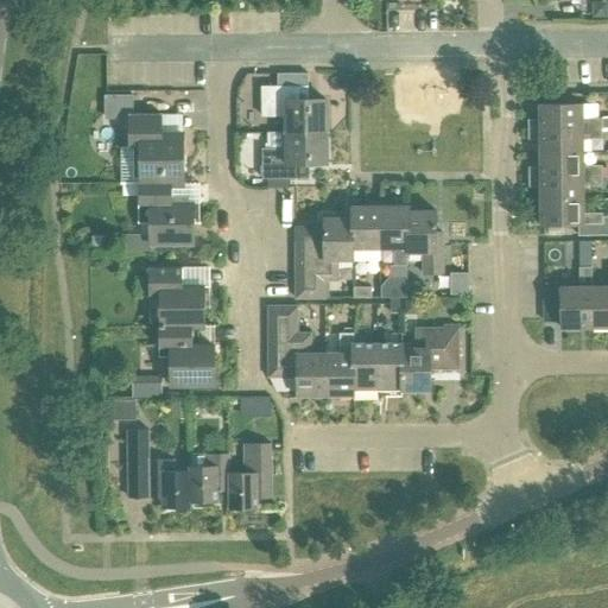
[(144,76),(165,76),(165,63),(144,64),(144,76)]
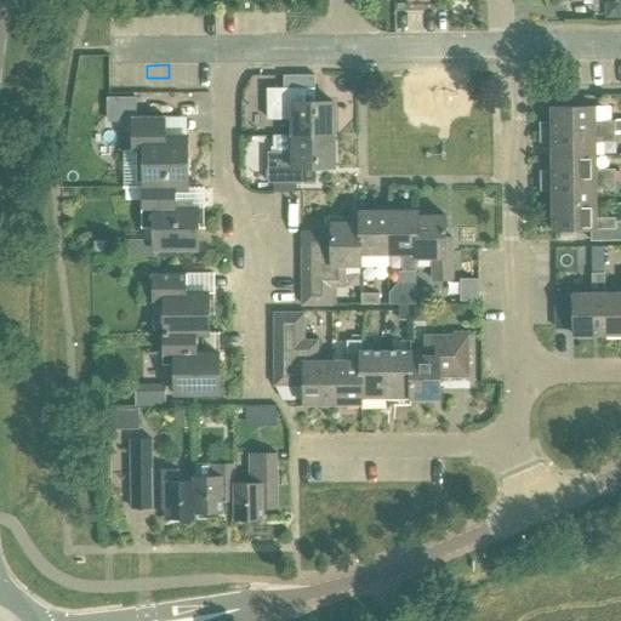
[(315,75),(284,77),(284,90),(268,90),(268,120),(292,119),(292,136),(334,136),(334,103),(306,103),(306,90),(315,90),(315,75)]
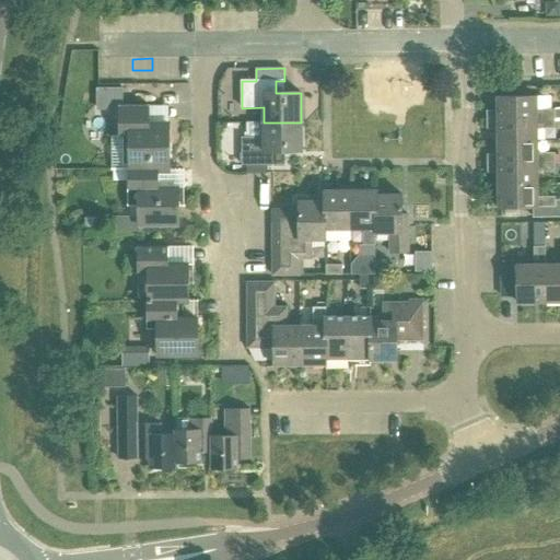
[(127,172),(159,172),(168,172),(168,124),(149,124),(149,105),(123,105),(123,88),(96,88),(96,111),(118,111),(118,137),(123,137),(123,164),(128,164),(127,172)]
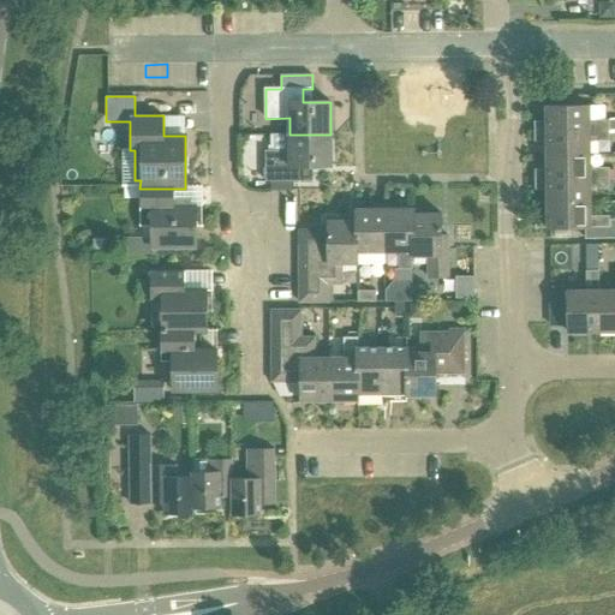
[(593,102),(593,117),(614,118),(614,102),(593,102)]
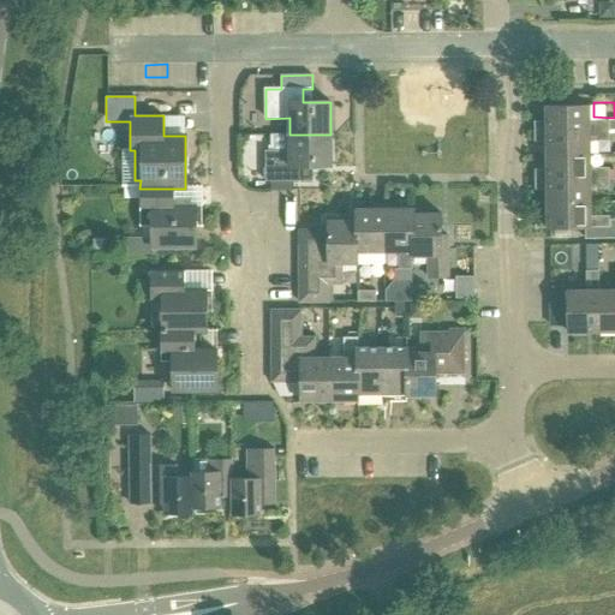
[(536,132),(608,131),(608,120),(590,121),(589,107),(547,107),(548,121),(536,121),(536,132)]
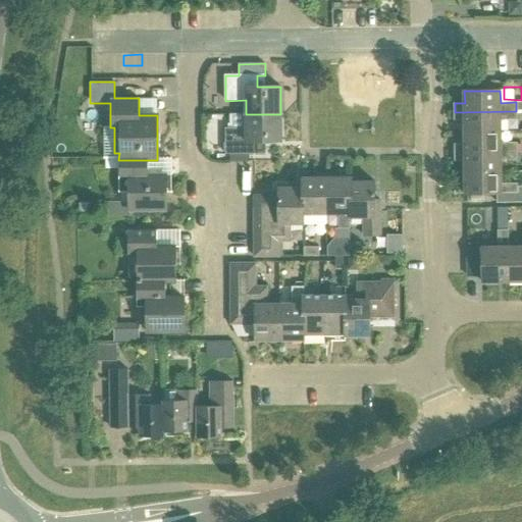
[(465,133),(501,132),(501,120),(516,119),(516,111),(455,112),(455,120),(465,120),(465,133)]
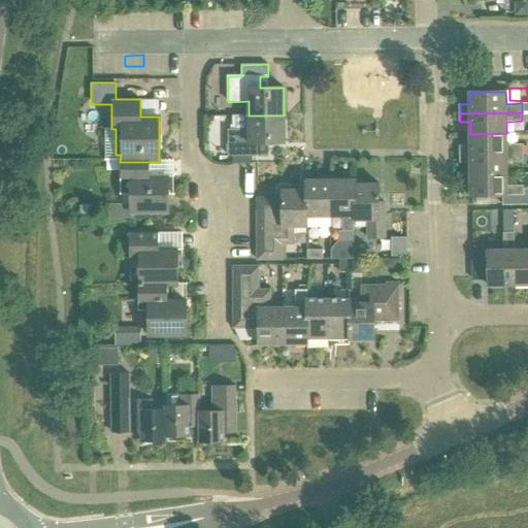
[(284,116),(249,116),(250,130),(229,130),(229,156),(268,155),(268,143),(284,142),(284,116)]
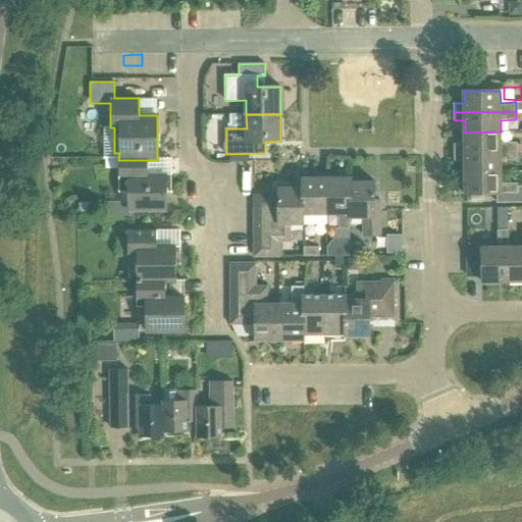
[(455,153),(517,152),(517,143),(501,143),(501,132),(465,133),(465,144),(455,144),(455,153)]
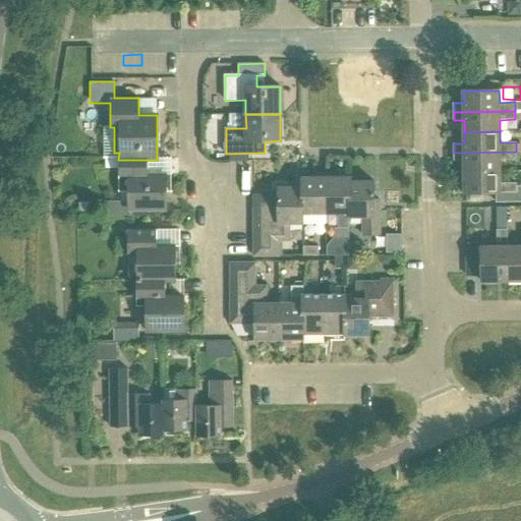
[(464,173),(500,172),(500,161),(516,161),(516,152),(454,153),(454,161),(464,161),(464,173)]
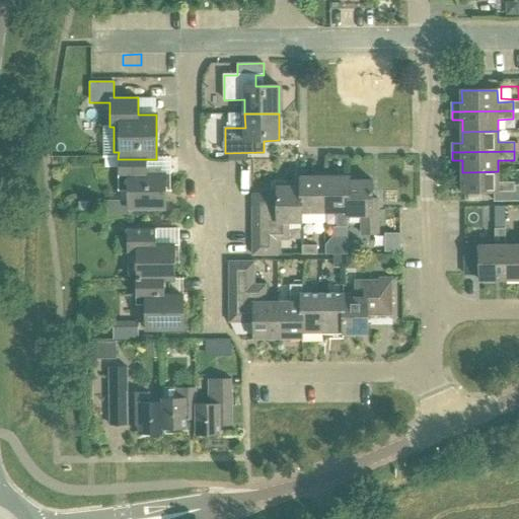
[(147,174),(147,159),(118,159),(118,191),(129,191),(128,208),(165,208),(165,187),(169,187),(169,174),(147,174)]
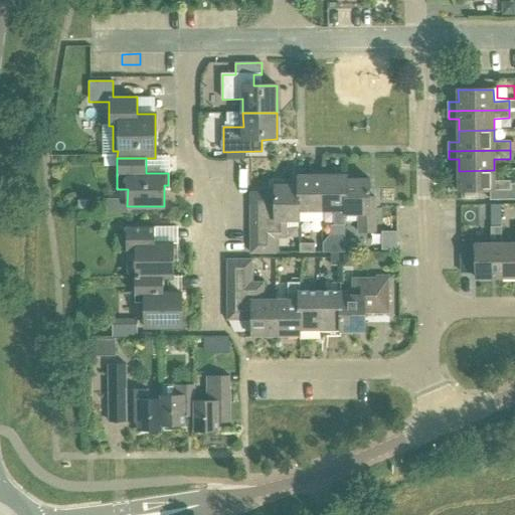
[(449,191),(490,191),(490,200),(511,199),(511,190),(511,182),(495,182),(494,170),(459,171),(460,182),(449,182),(449,191)]
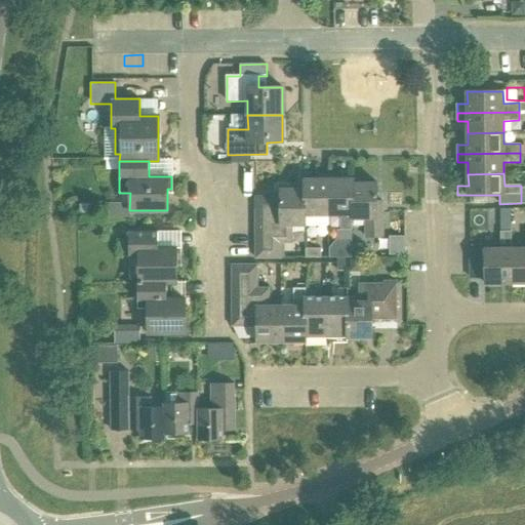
[(305,215),(307,215),(328,215),(328,178),(304,178),(304,190),(305,190),(305,215)]
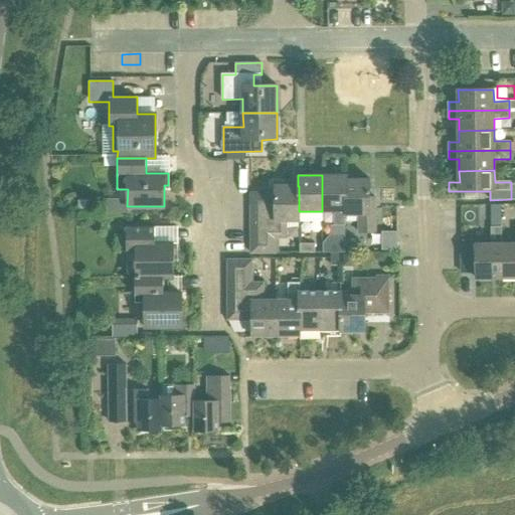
[(345,179),(347,179),(346,175),(322,175),(322,211),(345,211),(346,211),(345,179)]
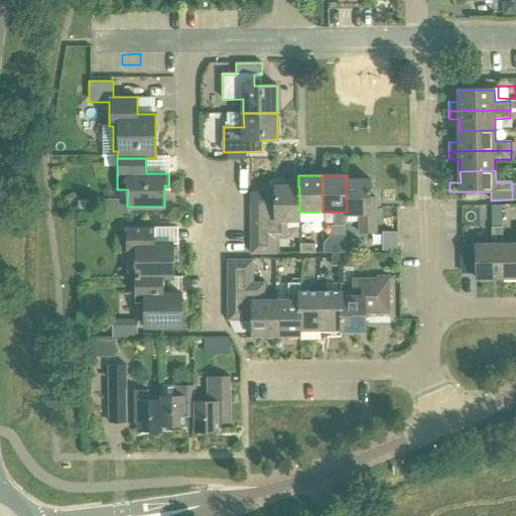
[(347,212),(346,212),(346,217),(360,217),(360,233),(377,233),(376,198),(370,198),(370,179),(348,179),(346,179),(347,212)]
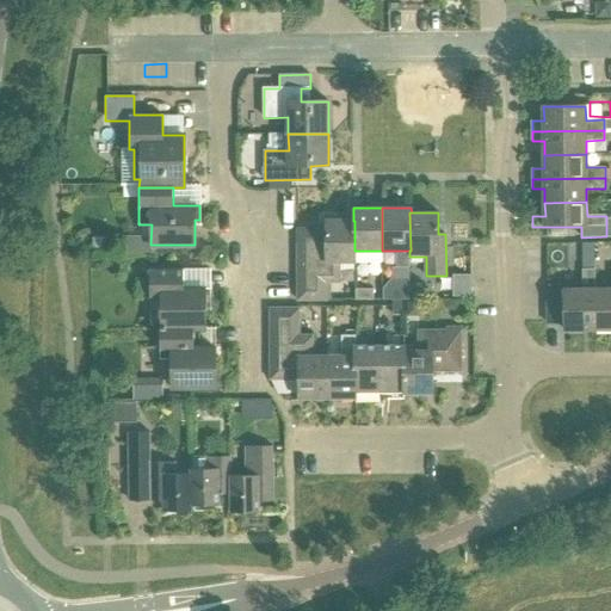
[(357,264),(357,251),(355,251),(355,221),(353,221),(325,221),(325,230),(326,230),(326,245),(326,259),(326,272),(326,283),(341,283),(341,264),(357,264)]
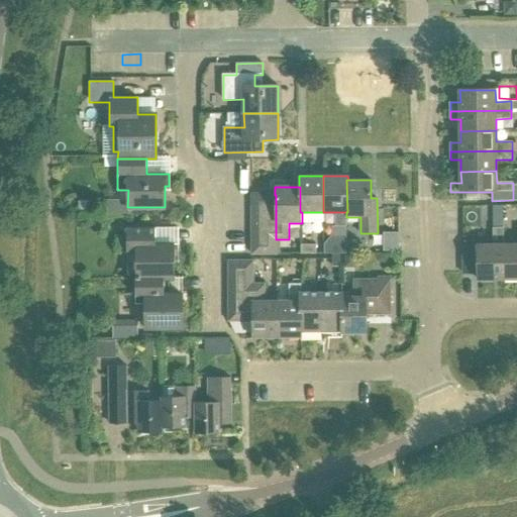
[(251,207),(276,207),(276,195),(275,195),(251,195),(251,207)]
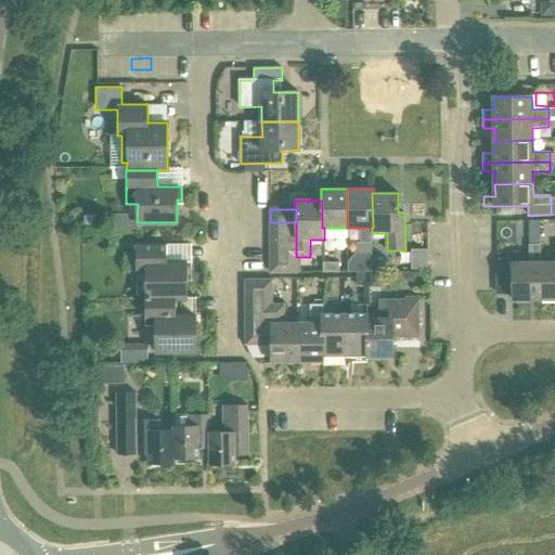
[(84,216),(85,229),(98,229),(98,215),(84,216)]
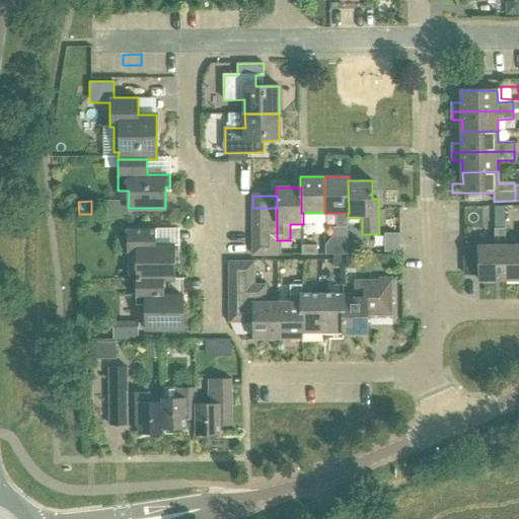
[(252,220),(277,220),(277,208),(252,208),(252,220)]
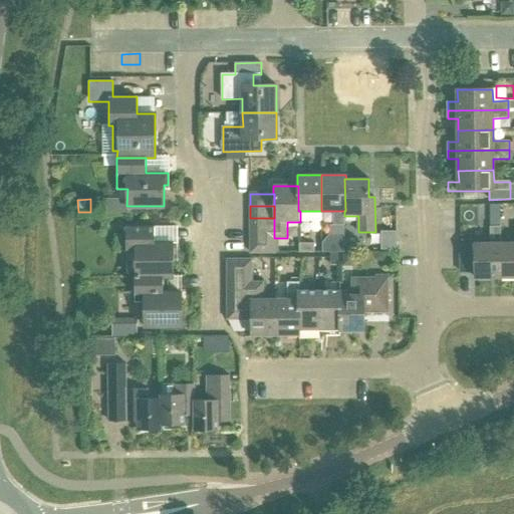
[(250,229),(274,229),(274,218),(250,218),(250,229)]
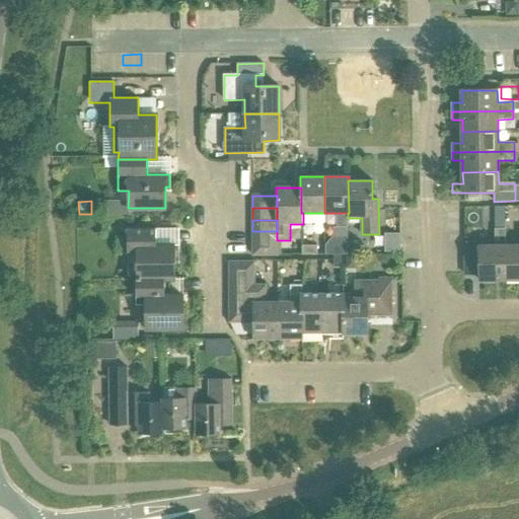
[(135,281),(163,280),(172,280),(173,257),(178,257),(178,244),(155,244),(155,229),(127,229),(128,276),(135,276),(135,281)]
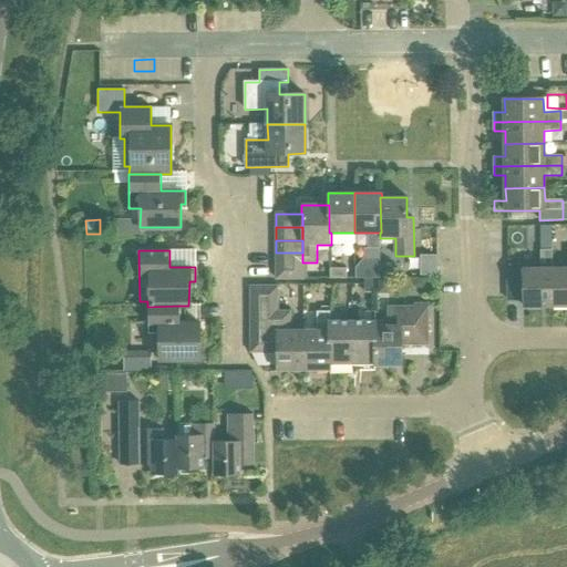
[(552,268),(552,250),(540,250),(540,268),(507,268),(508,299),(524,299),(524,307),(553,306),(553,268),(552,268)]
